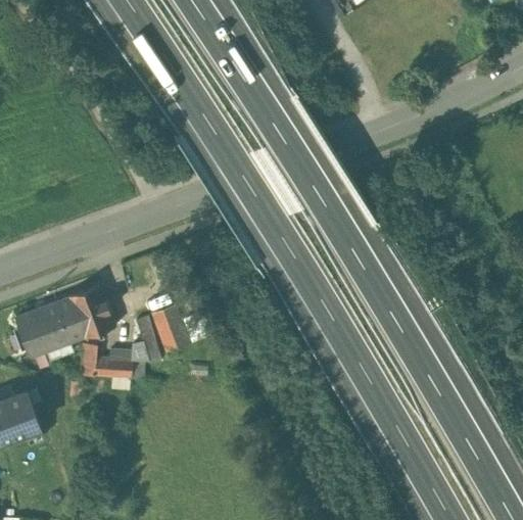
[(101,285),(16,317),(32,358),(87,338),(87,337),(116,326),(101,285)]
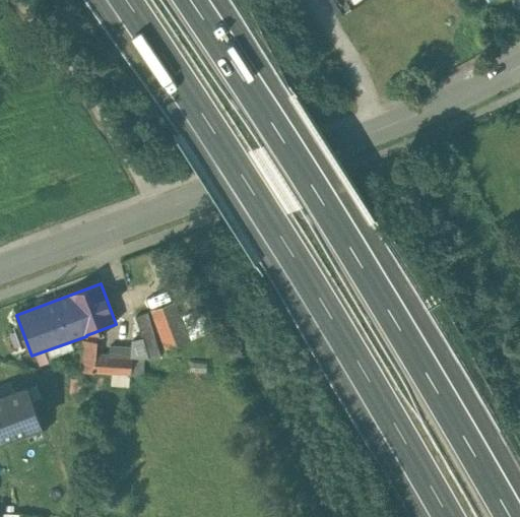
[(188,343),(174,305),(152,313),(167,351),(188,343)]
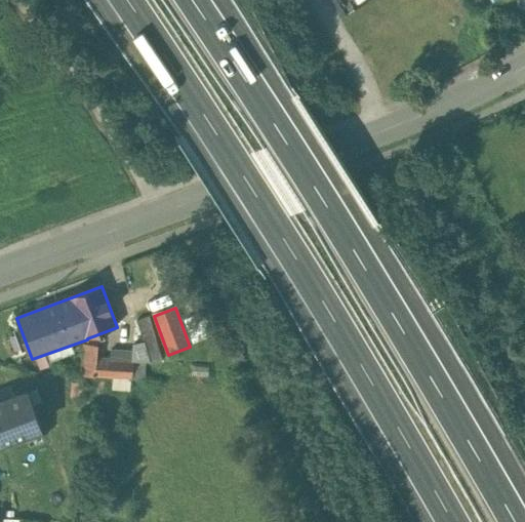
[(205,340),(197,318),(184,322),(193,346),(205,340)]
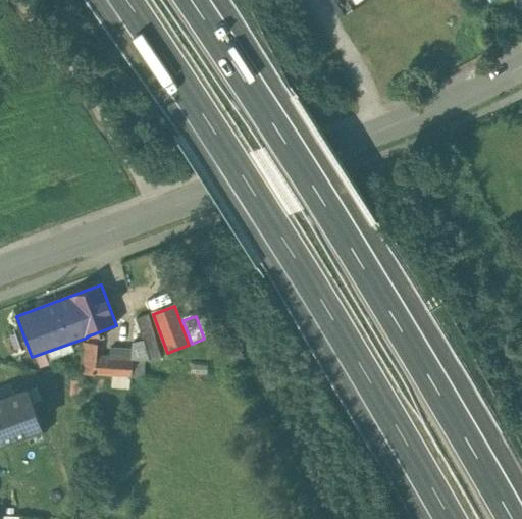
[(149,317),(137,321),(149,364),(161,361),(149,317)]
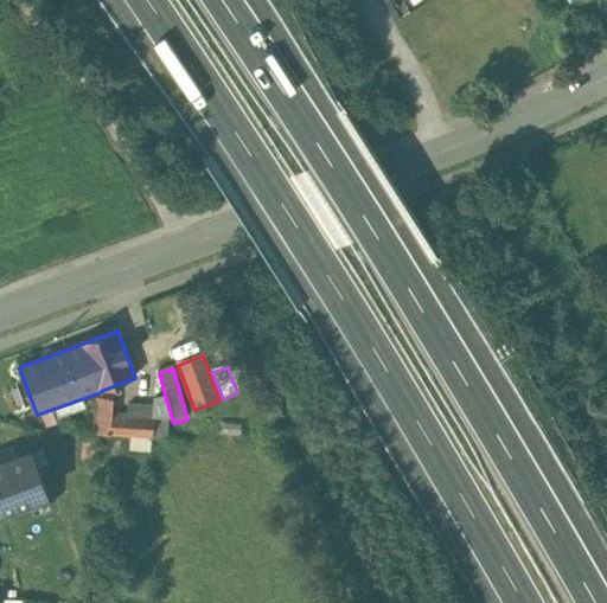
[(114,401),(96,399),(94,435),(166,440),(167,418),(154,417),(128,416),(113,415),(114,401)]
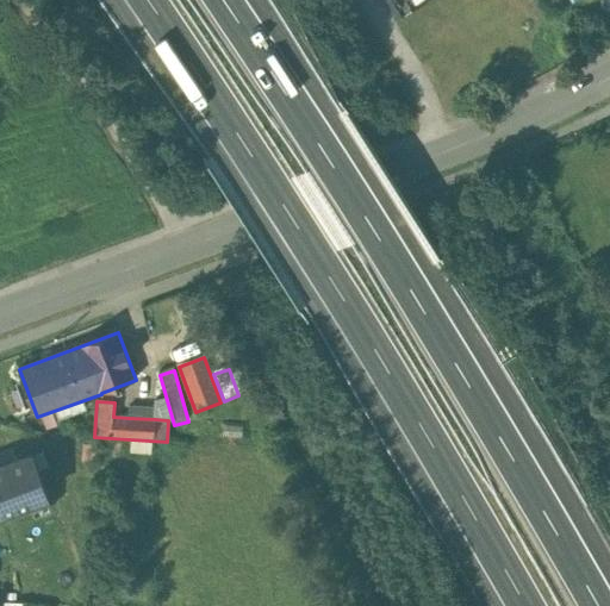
[(156,410),(129,408),(129,418),(155,419),(156,410)]
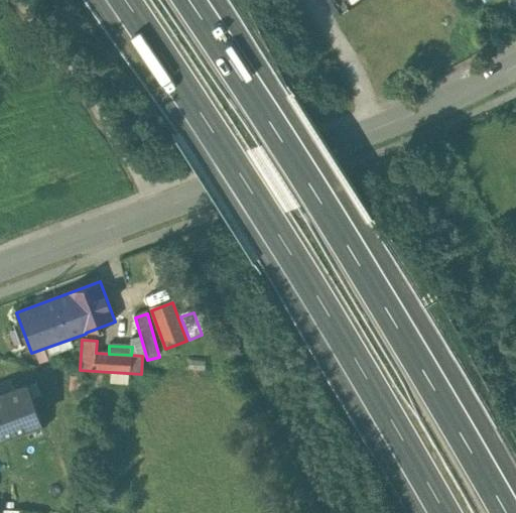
[(26,387),(0,396),(0,435),(39,421),(39,422),(40,422),(27,386),(26,386),(26,387)]
